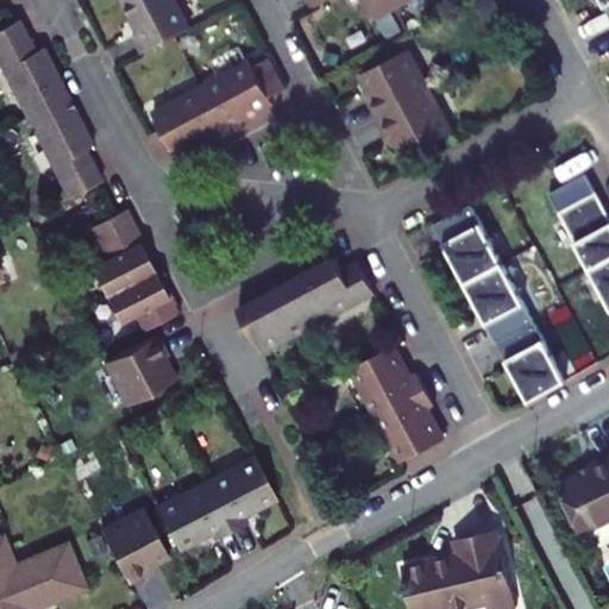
[(142,54),(190,29),(175,0),(125,0),(124,1),(140,33),(132,37),(142,54)]
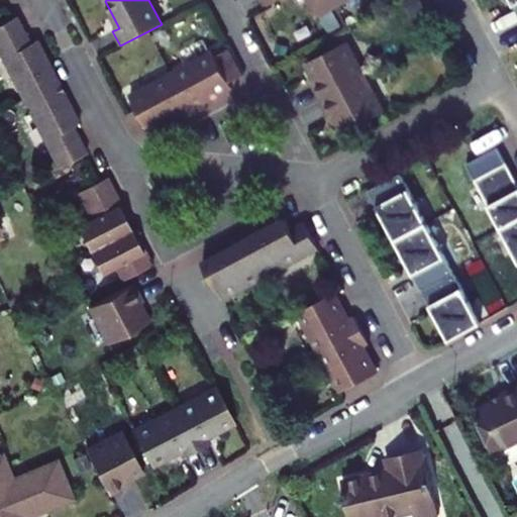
[(336,5),(333,0),(267,0),(269,3),(275,0),(310,0),(318,15),(336,5)]
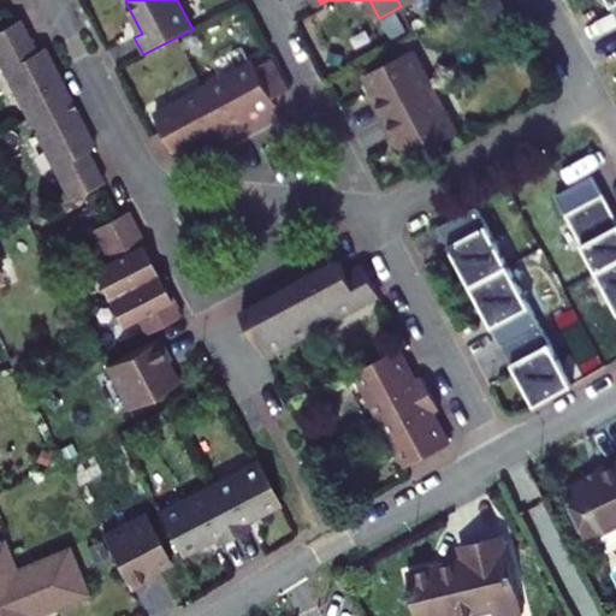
[(70,96),(45,47),(36,51),(19,19),(0,28),(0,65),(28,118),(70,96)]
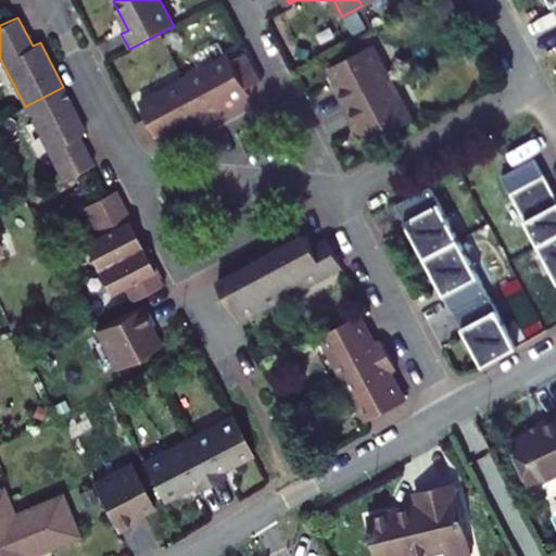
[(393,84),(373,46),(329,70),(340,89),(336,91),(344,110),(393,84)]
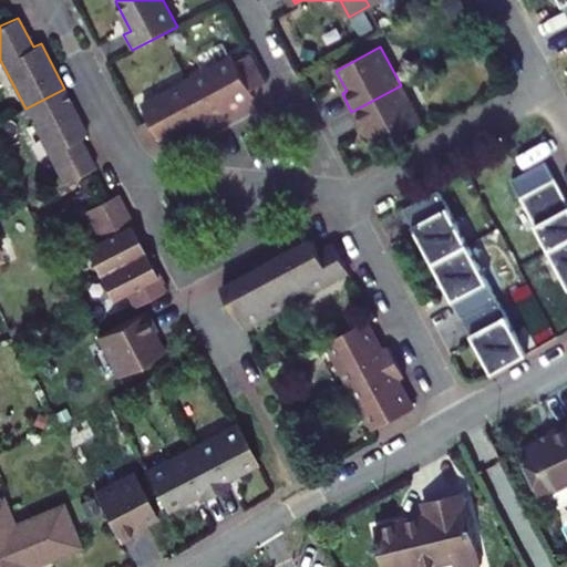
[(267,83),(251,54),(236,62),(235,58),(202,75),(188,82),(213,127),(228,119),(225,112),(255,96),(253,92),(267,83)]
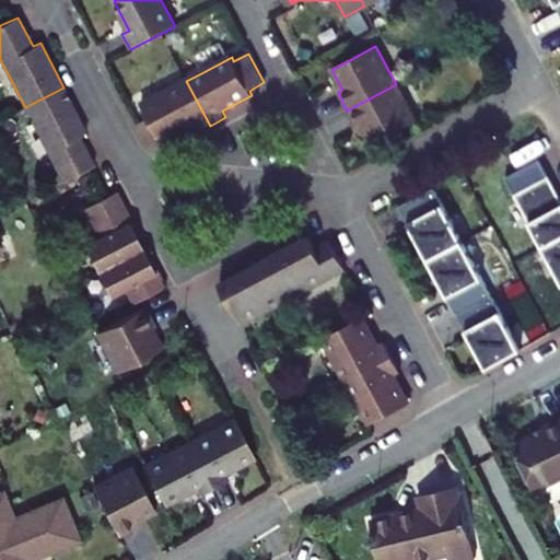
[(210,126),(186,81),(141,105),(149,119),(162,143),(191,127),(195,133),(210,126)]
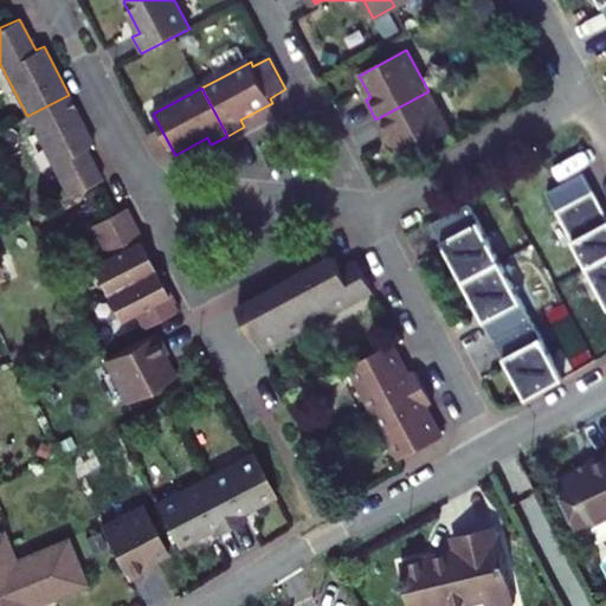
[(450,133),(429,91),(375,120),(386,139),(391,136),(403,158),(450,133)]
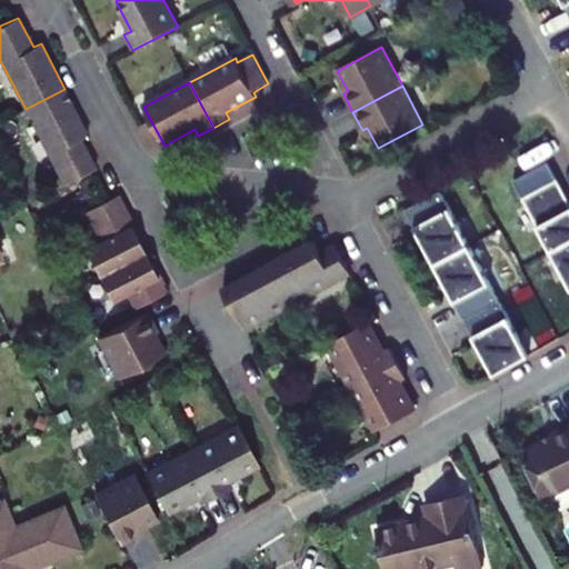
[(65,89),(26,109),(65,185),(97,169),(81,139),(88,136),(65,89)]
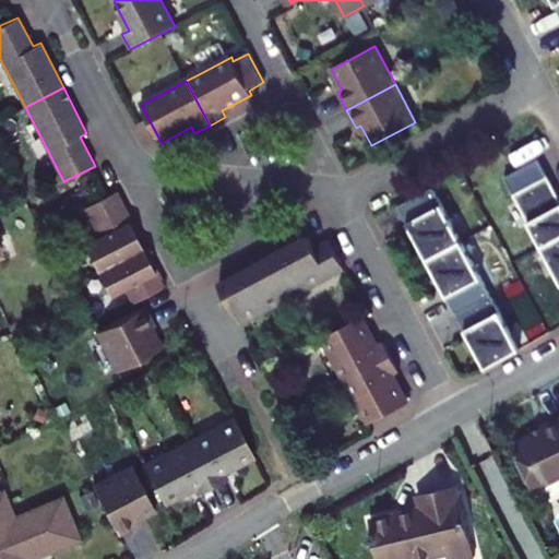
[(558,193),(539,158),(506,177),(558,277),(558,193)]
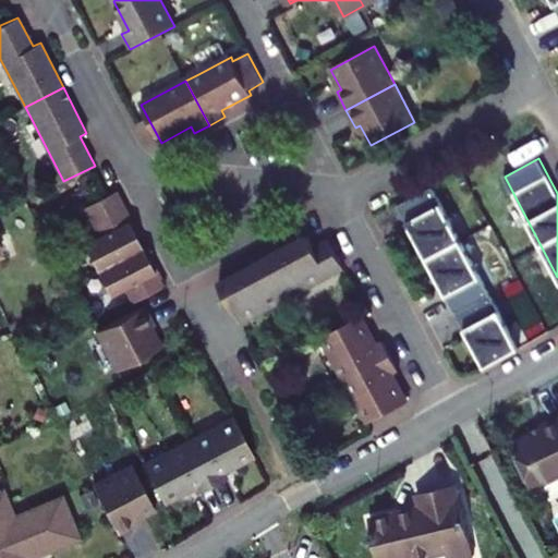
[(520,349),(433,186),(398,205),(485,368),(520,349)]
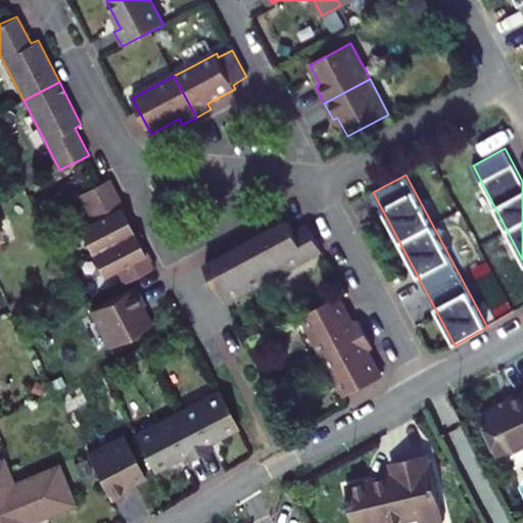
[(91,253),(133,232),(121,208),(124,207),(109,179),(102,182),(78,195),(91,222),(79,229),(91,253)]
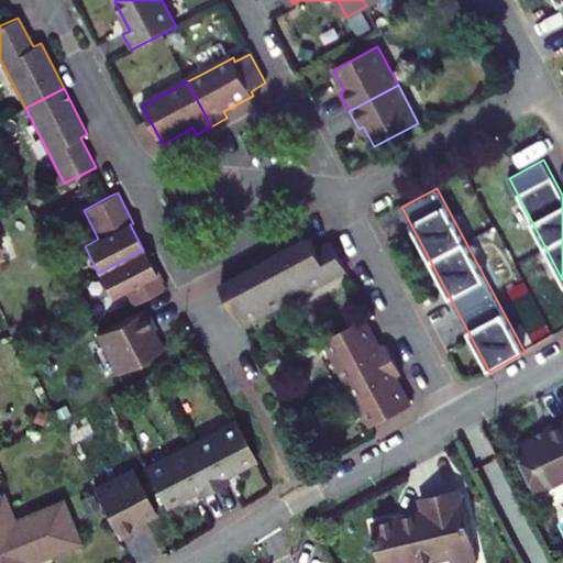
[(278,246),(263,254),(288,301),(348,269),(332,241),(318,249),(311,236),(282,253),(278,246)]
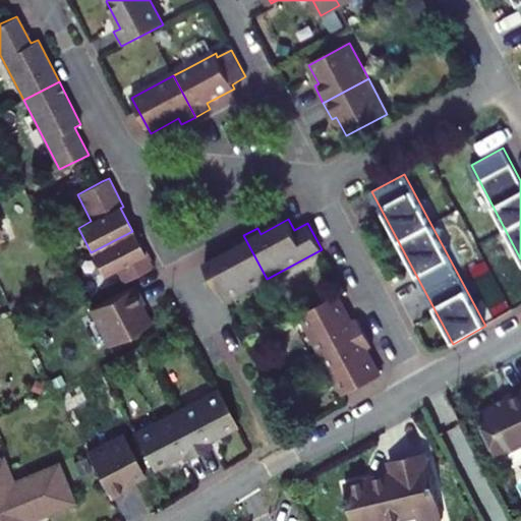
[(123,284),(155,268),(148,252),(145,254),(132,231),(91,252),(104,278),(117,271),(123,284)]
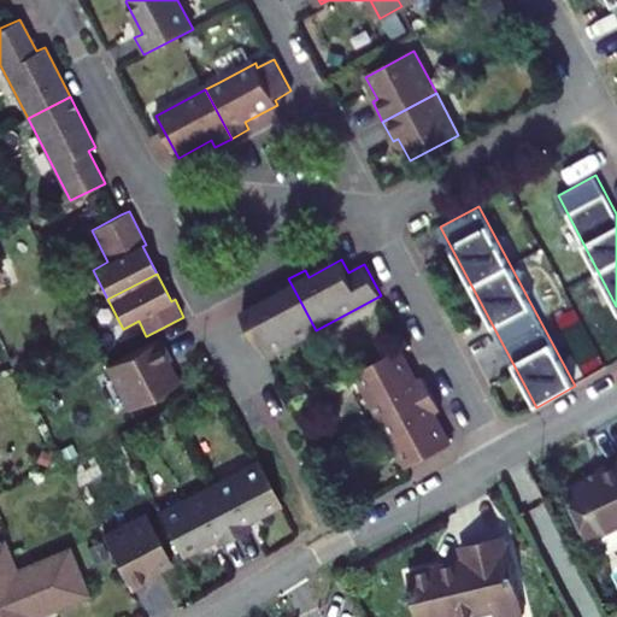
[(266,357),(272,353),(316,330),(288,278),(271,287),(275,295),(250,309),(242,312),(266,357)]
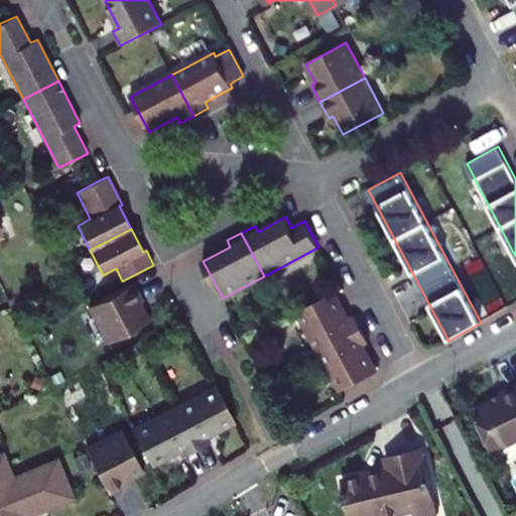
[(90,306),(109,343),(150,321),(140,302),(144,300),(135,283),(90,306)]
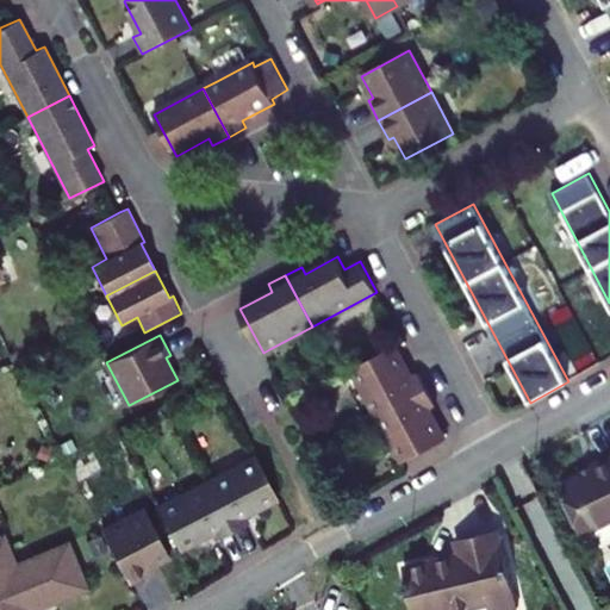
[(378,415),(428,388),(419,372),(412,375),(396,346),(353,368),(378,415)]
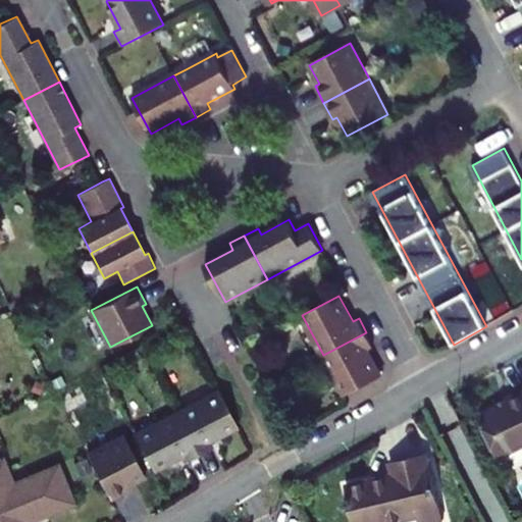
[(373,347),(366,332),(323,355),(345,396),(381,376),(368,350),(373,347)]
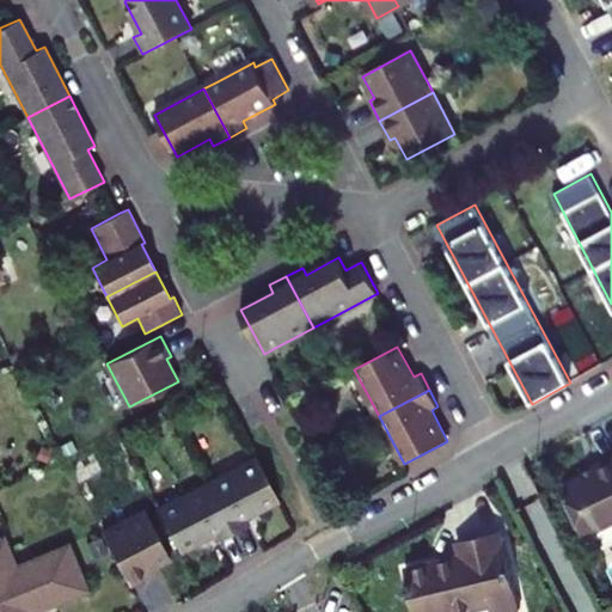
[(207,484),(233,533),(250,525),(246,516),(279,500),(257,458),(207,484)]
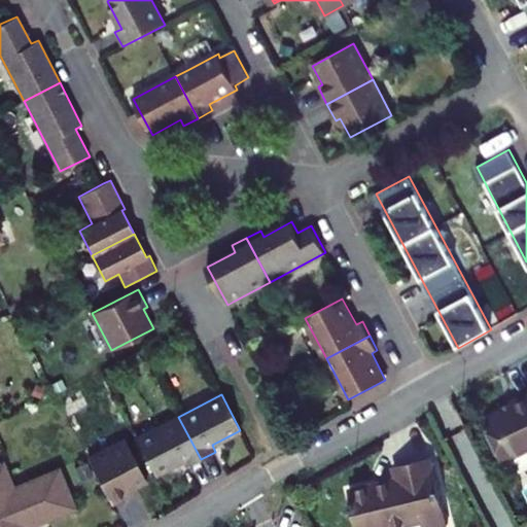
[(526,395),(511,403),(513,408),(484,422),(503,462),(526,451),(526,395)]
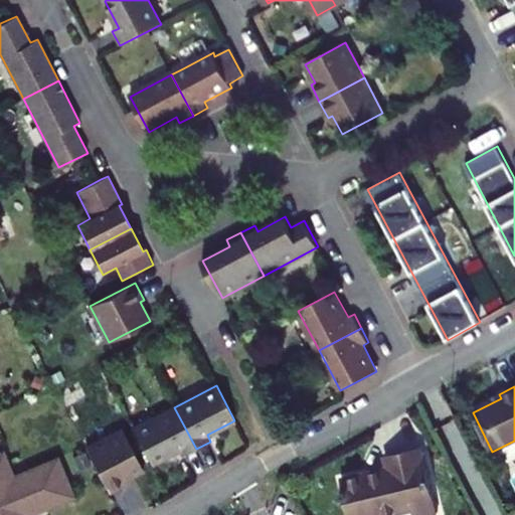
[(182,456),(196,449),(174,407),(133,430),(151,464),(179,450),(182,456)]
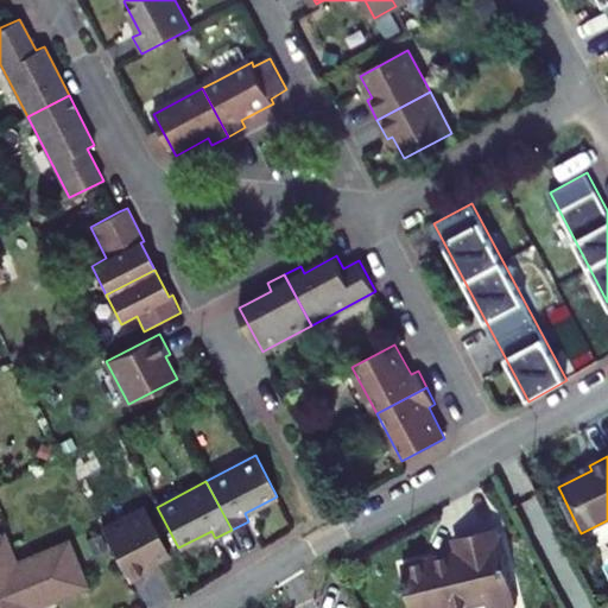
[(144,506),(101,527),(130,583),(151,572),(149,569),(170,557),(144,506)]
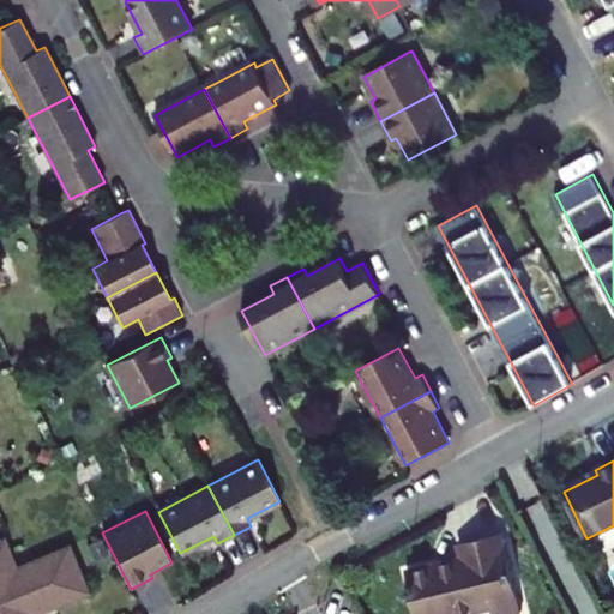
[(407,572),(416,613),(463,613),(492,607),(493,613),(511,613),(522,612),(506,548),(504,548),(500,534),(459,543),(463,559),(458,560),(459,565),(438,571),(437,565),(407,572)]
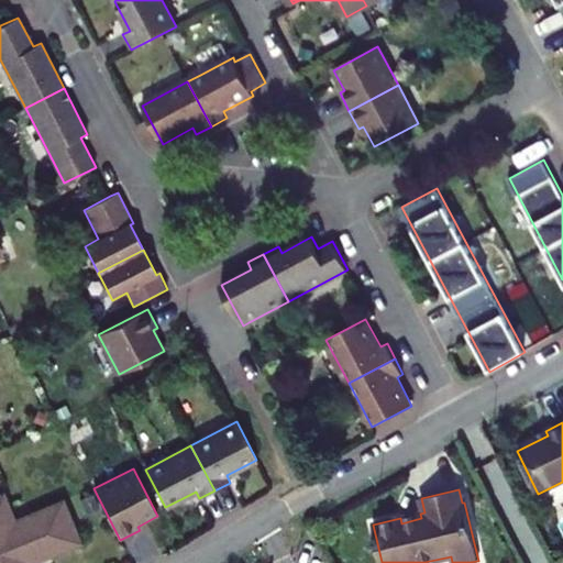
[(63,501),(14,521),(3,495),(0,496),(0,551),(72,522),(63,501)]
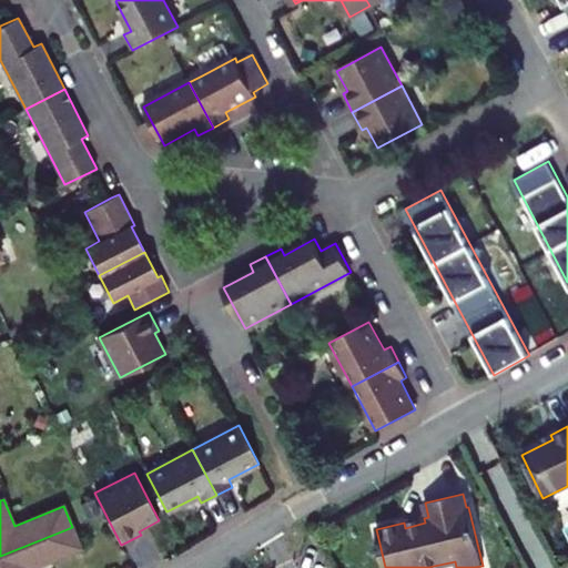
[(424,518),(404,523),(405,528),(425,523),(424,518)]
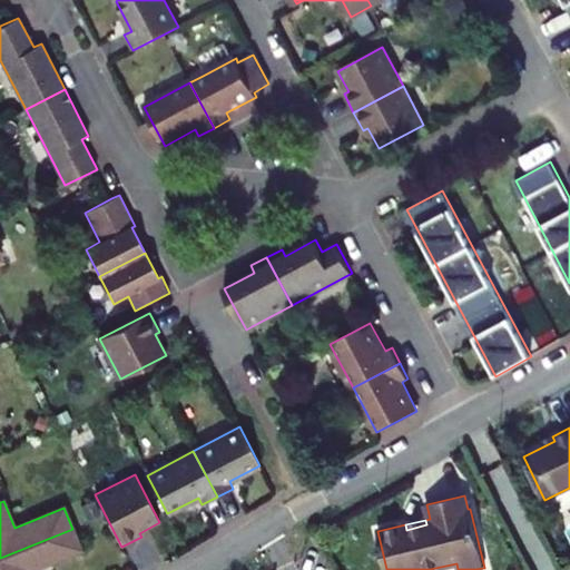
[(72,529),(0,558),(0,564),(2,569),(31,569),(81,549),(72,529)]
